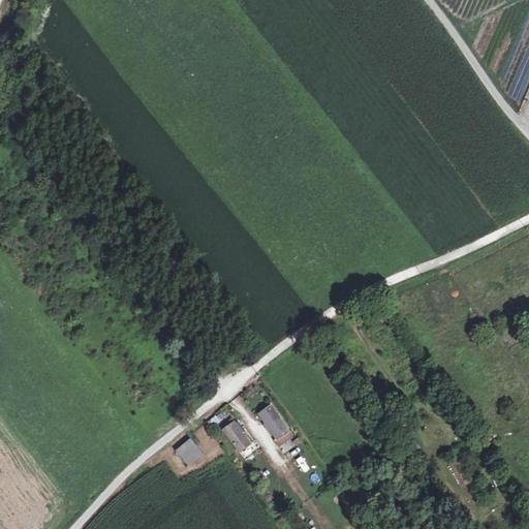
[(345,344),(355,337),(351,332),(341,339),(345,344)]
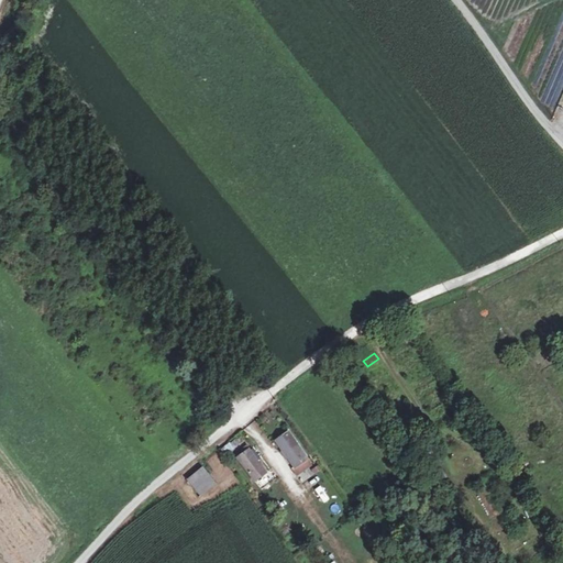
[(295,467),(306,459),(288,433),(277,442),(295,467)]
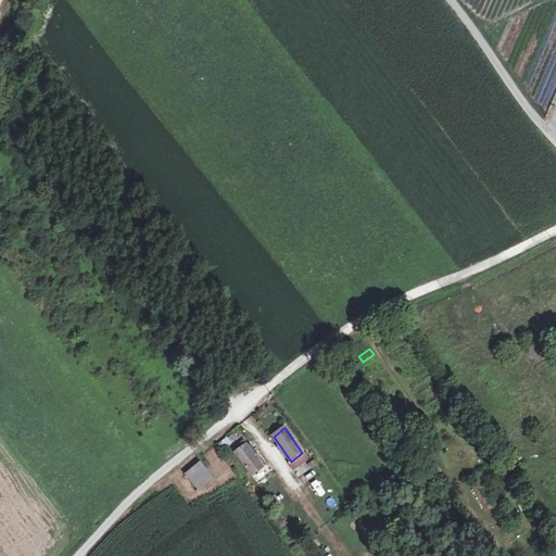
[(235,452),(251,475),(262,467),(245,444),(235,452)]
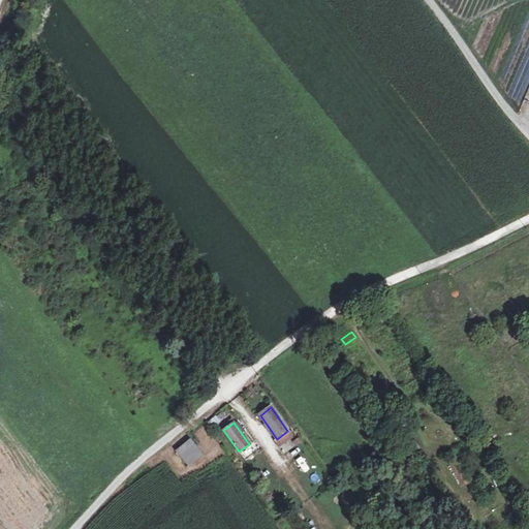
[(175,452),(188,469),(205,457),(191,439),(175,452)]
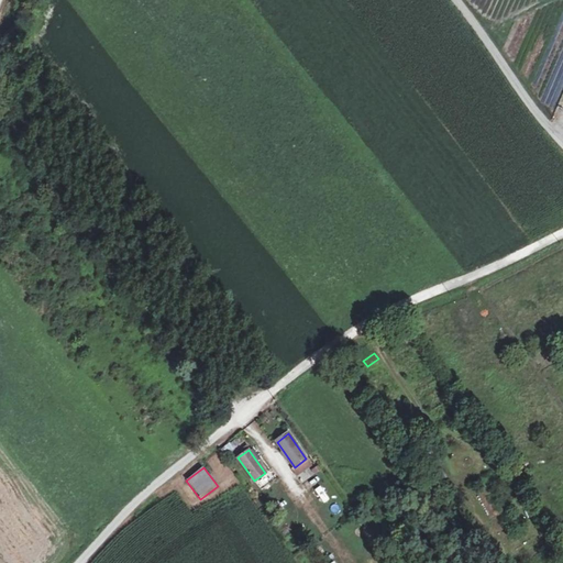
[(122,483),(114,490),(123,501),(132,495),(122,483)]
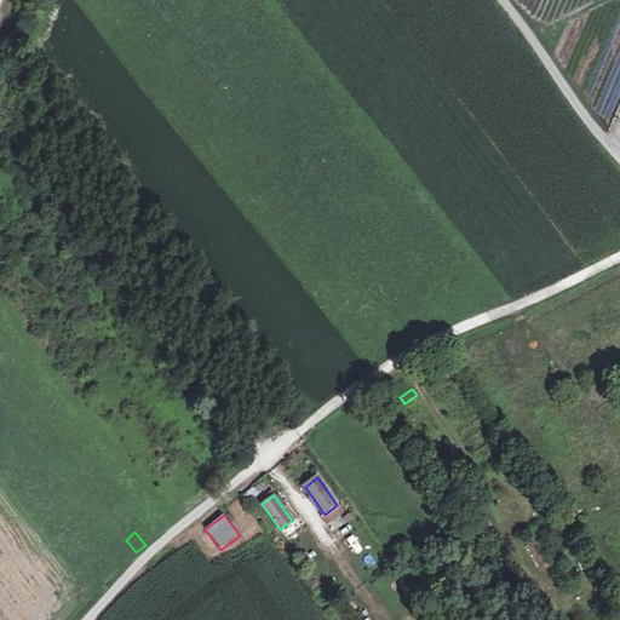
[(354,556),(362,551),(355,535),(346,540),(354,556)]
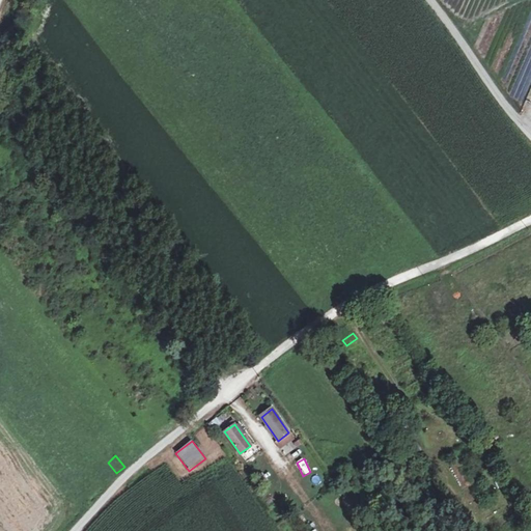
All buildings are outlined.
